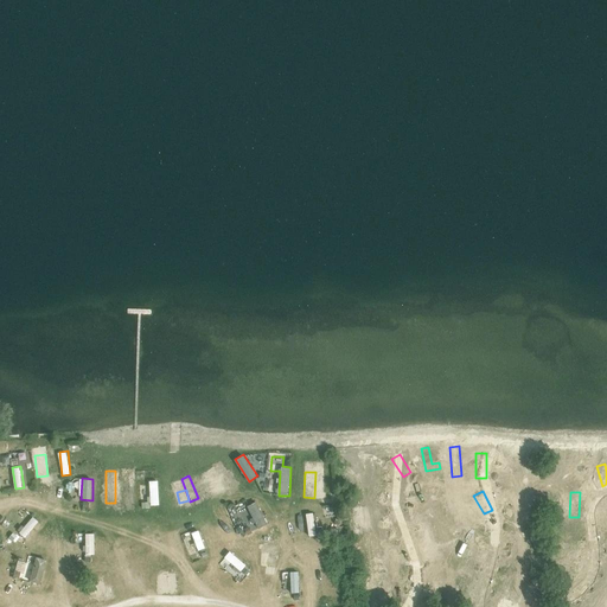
[(519,494),(513,496),(519,518),(525,516),(519,494)]
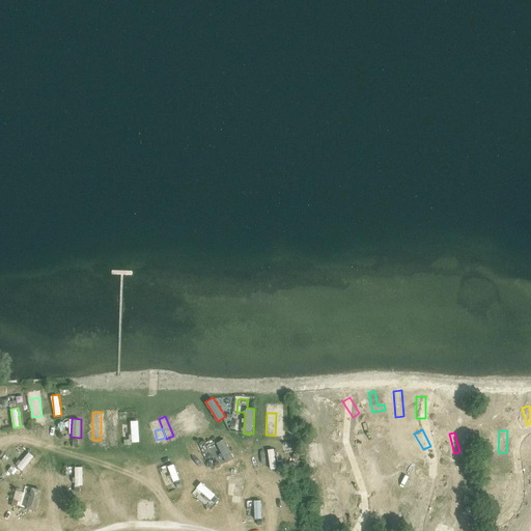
[(217,442),(226,463),(234,458),(225,438),(217,442)]
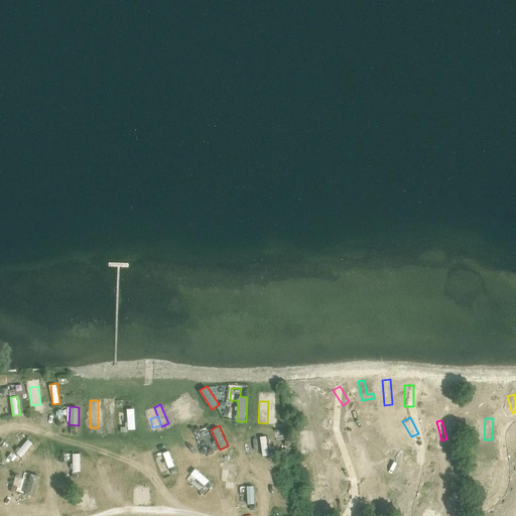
[(284,428),(275,429),(277,439),(286,437),(284,428)]
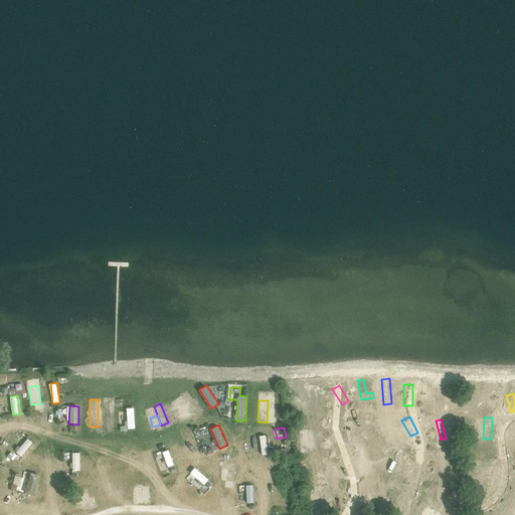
[(308,440),(308,447),(315,447),(315,428),(301,428),(301,440),(308,440)]
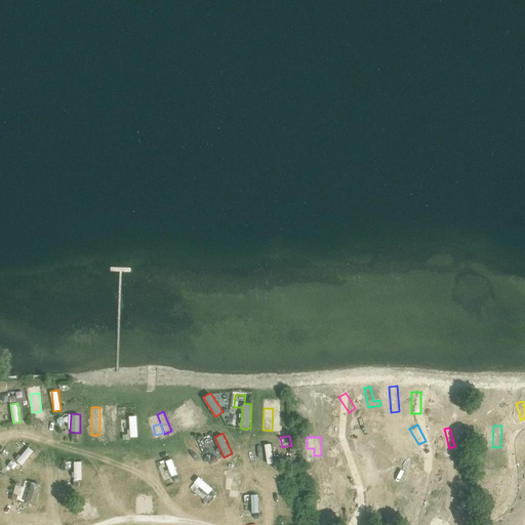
[(279,455),(274,455),(272,443),(265,444),(267,462),(280,461),(279,455)]
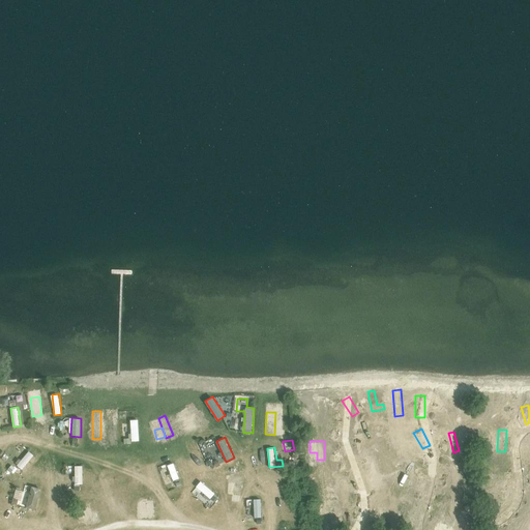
[(174,462),(159,466),(165,483),(179,479),(174,462)]
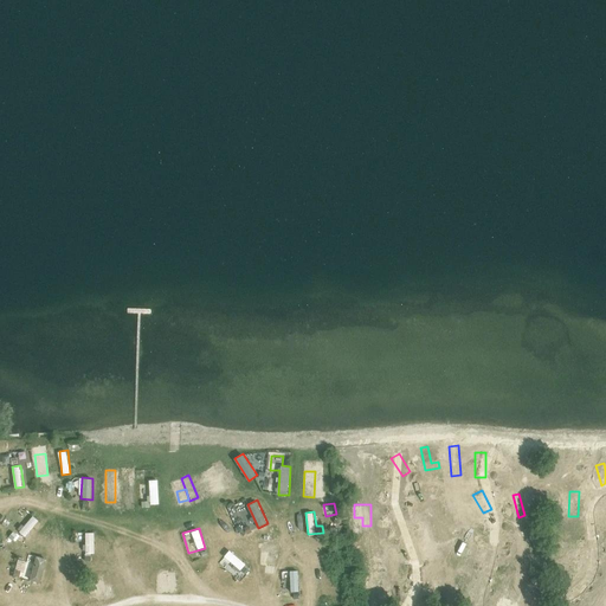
[(521,529),(507,534),(510,548),(517,547),(520,554),(527,552),(521,529)]
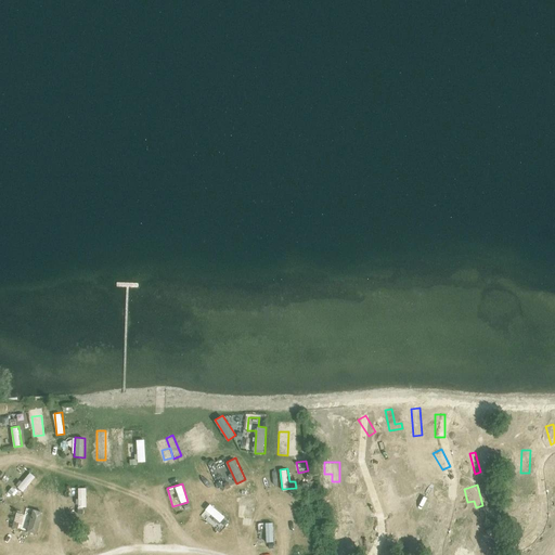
[(147,490),(139,491),(141,511),(150,510),(147,490)]
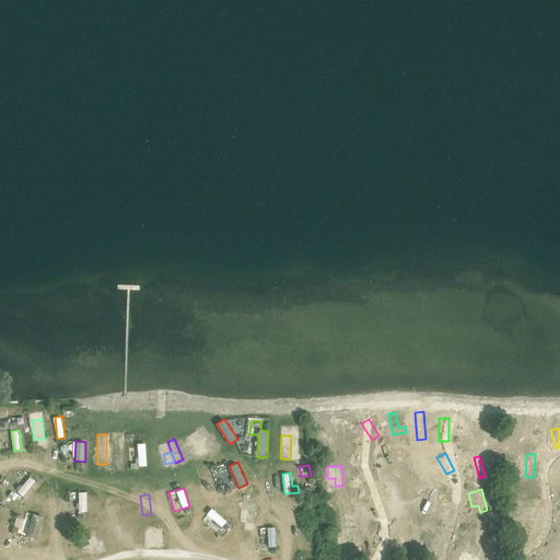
[(256,523),(257,502),(242,501),(241,522),(256,523)]
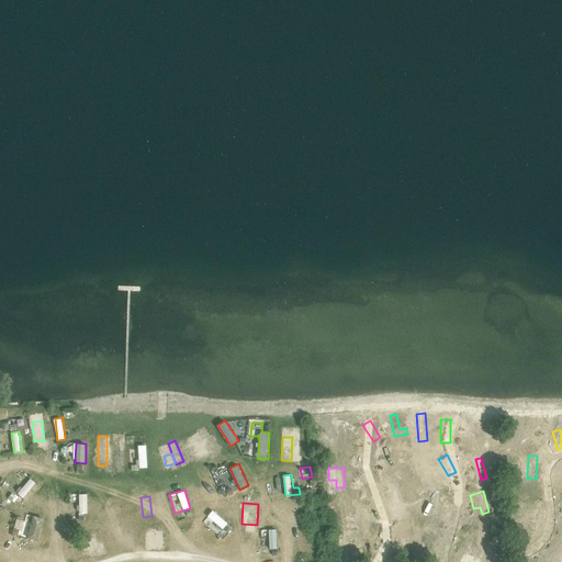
[(38,541),(44,518),(27,514),(25,520),(17,518),(14,528),(25,531),(24,537),(38,541)]
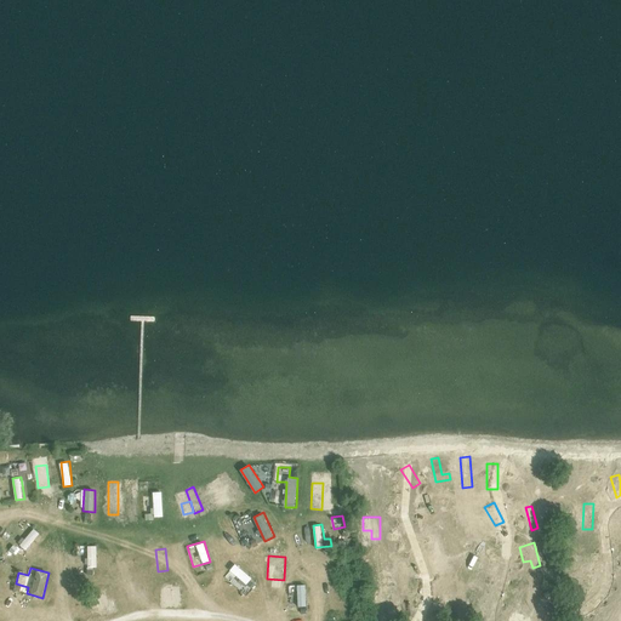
[(448,592),(454,586),(442,576),(437,581),(448,592)]
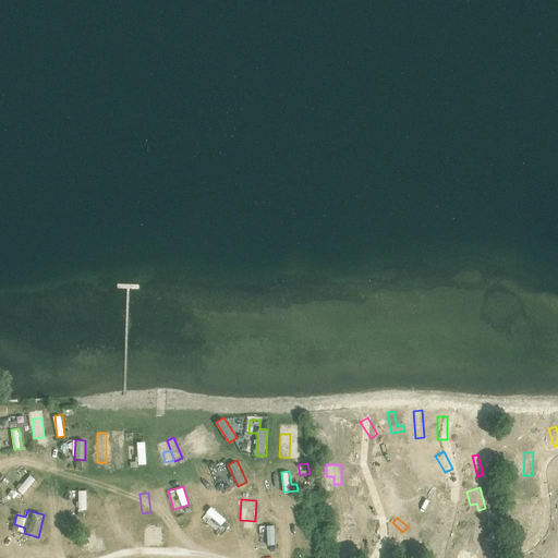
[(162,525),(147,525),(147,544),(162,544),(162,525)]
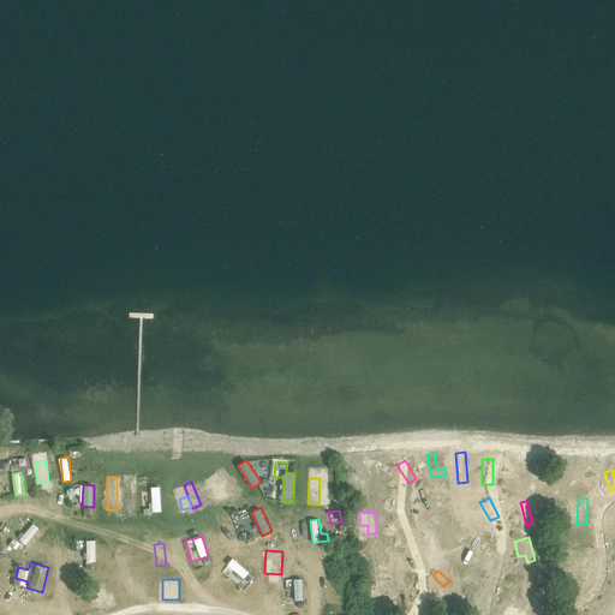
[(287,599),(304,599),(303,579),(287,579),(287,599)]
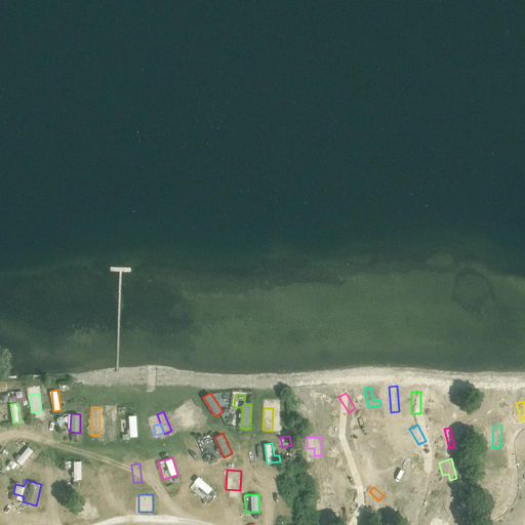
[(451,496),(444,499),(452,516),(459,512),(451,496)]
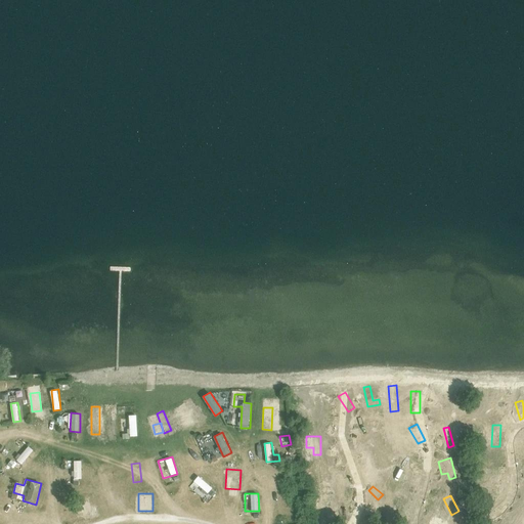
[(332,520),(333,496),(325,496),(323,519),(332,520)]
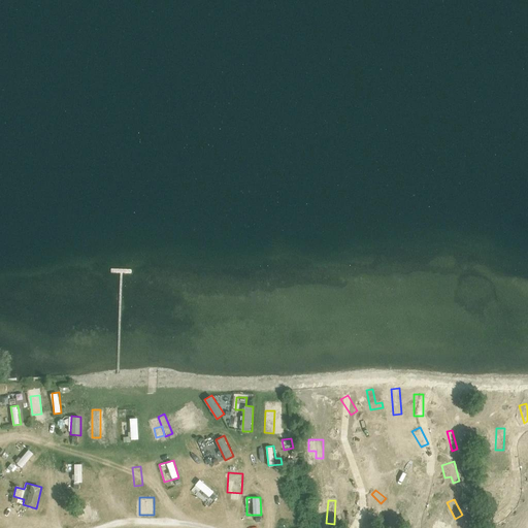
[(84,503),(86,521),(94,520),(91,502),(84,503)]
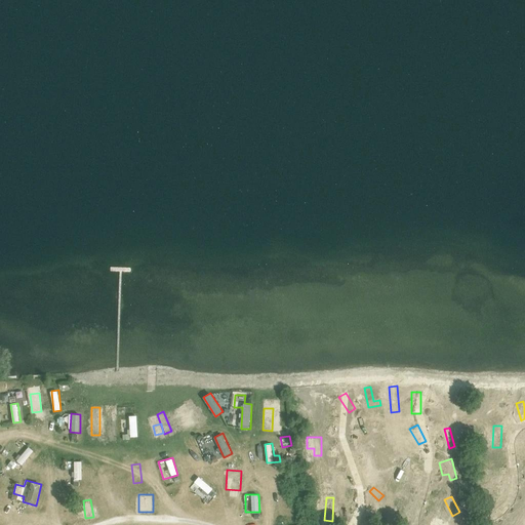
[(511,499),(498,517),(505,521),(517,503),(511,499)]
